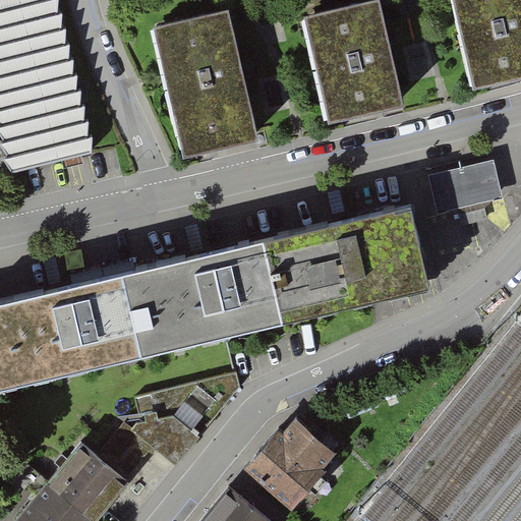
[(0,0),(0,124),(12,174),(92,155),(54,0),(0,0)]
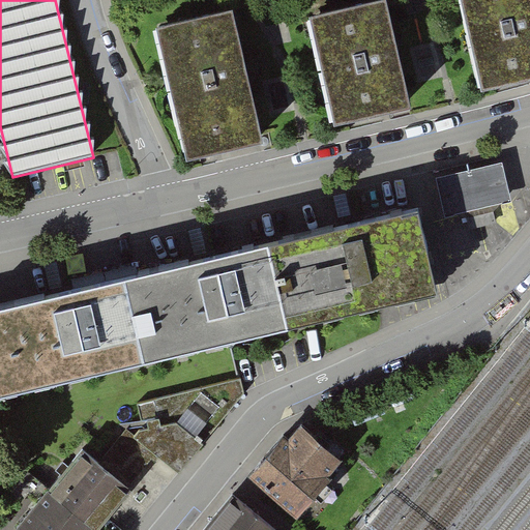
[(529,0),(460,0),(482,93),(529,81),(529,0)]
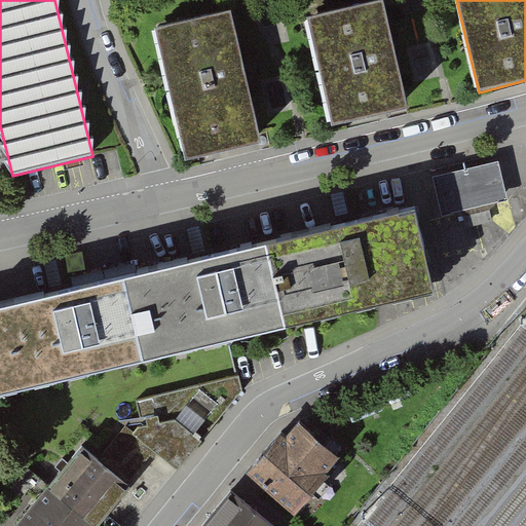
[(307,17),(332,127),(408,110),(384,1),(307,17)]
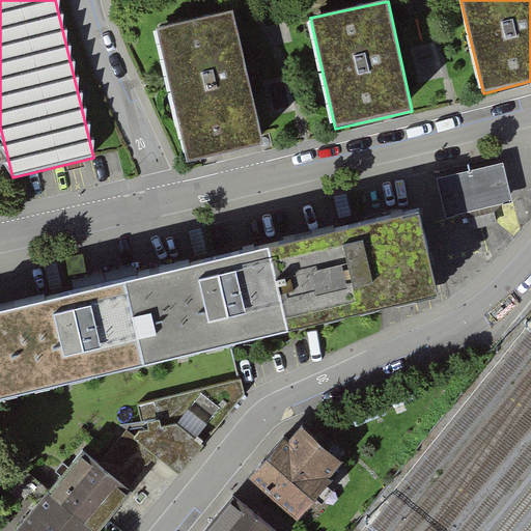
[(157,29),(187,164),(263,146),(233,11),(157,29)]
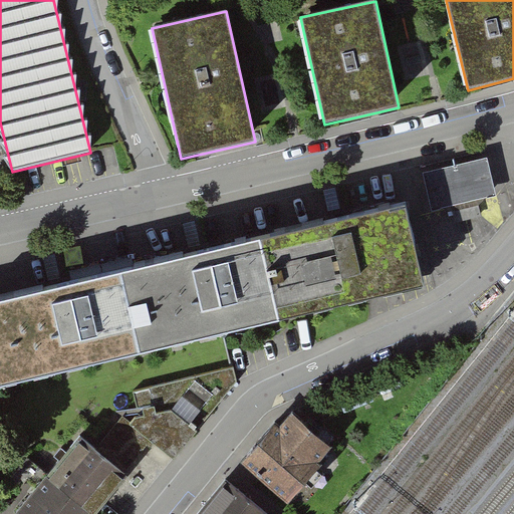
[(487,153),(422,169),(432,208),(442,206),(453,211),(478,204),(482,196),(497,192),(487,153)]
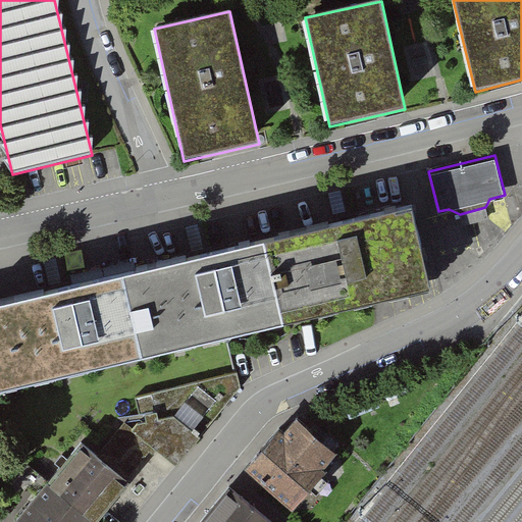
[(407,198),(0,298),(0,381),(429,280),(407,198)]
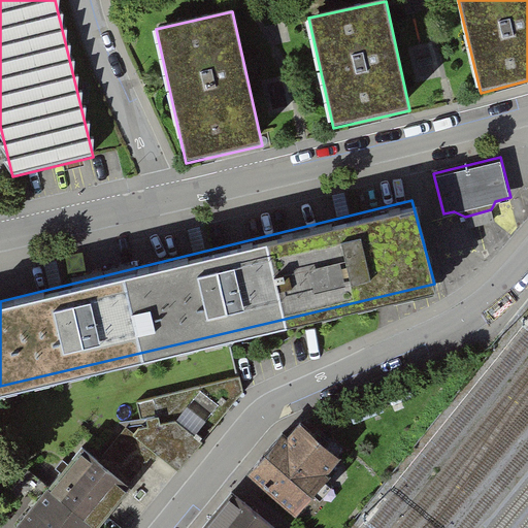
[(491,209),(465,217),(468,228),(494,221),(491,209)]
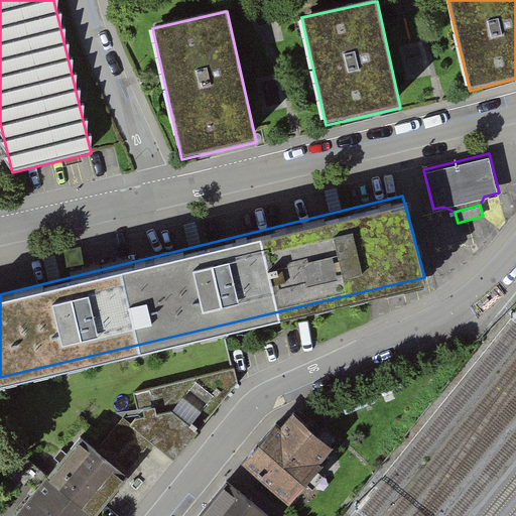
[(236,369),(133,394),(140,419),(135,421),(131,427),(155,447),(174,462),(239,383),(236,369)]
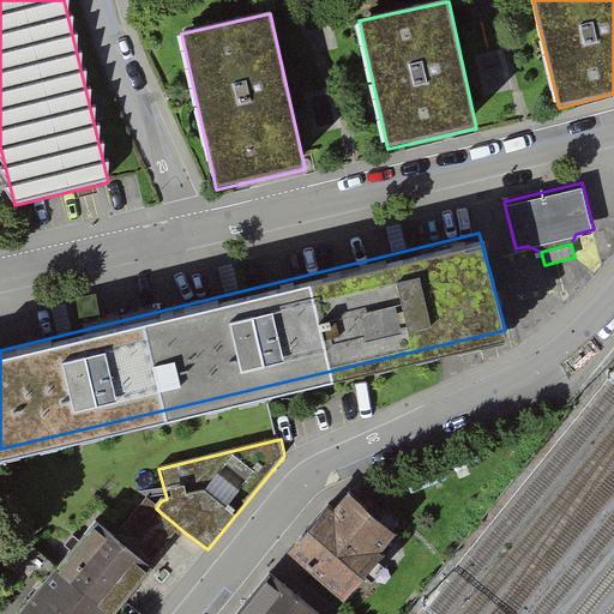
[(146,500),(113,540),(152,572),(185,533),(156,509),(146,500)]
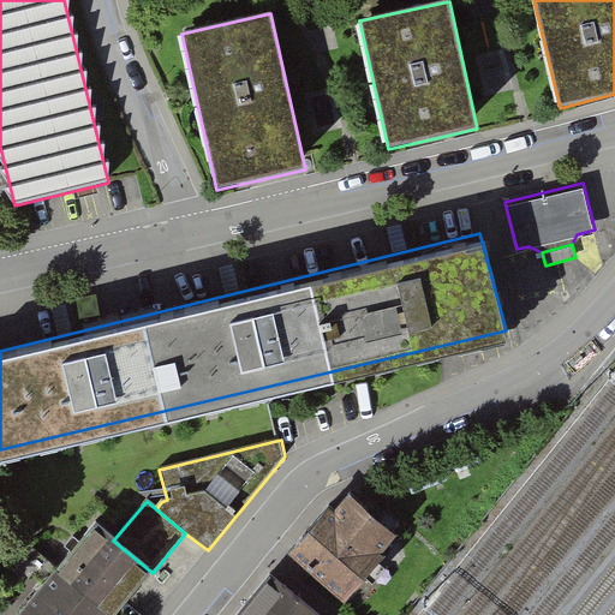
[(315,518),(286,556),(345,602),(396,537),(348,501),(327,527),(315,518)]
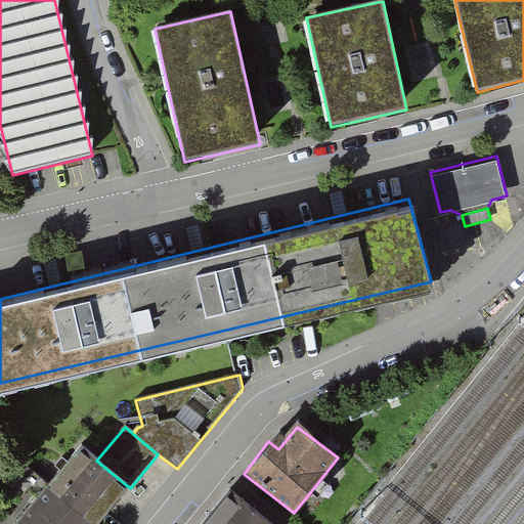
[(81,446),(15,523),(99,523),(130,488),(96,461),(81,446)]
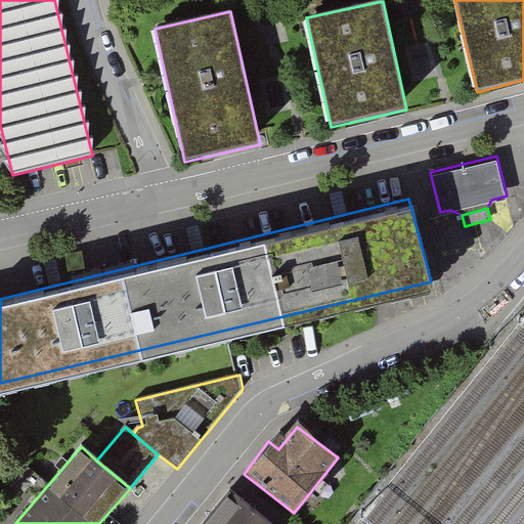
[(268,523),(231,493),(205,523),(268,523)]
